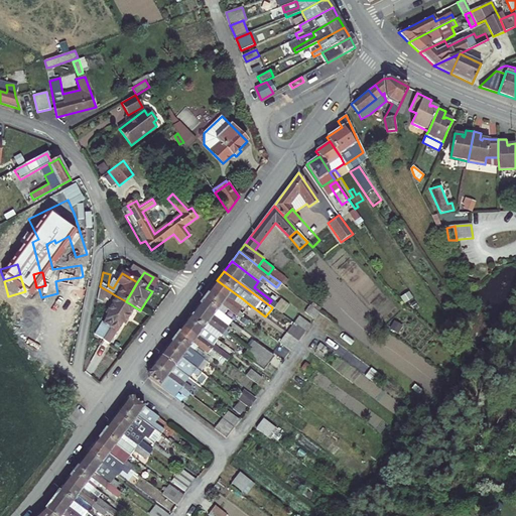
[(63,279),(66,288),(82,286),(81,277),(63,279)]
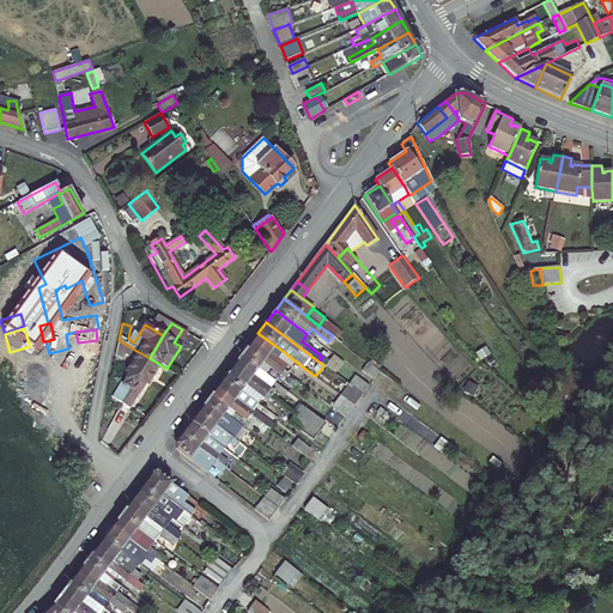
[(287,354),(258,333),(249,345),(284,370),(287,365),(283,362),(287,354)]
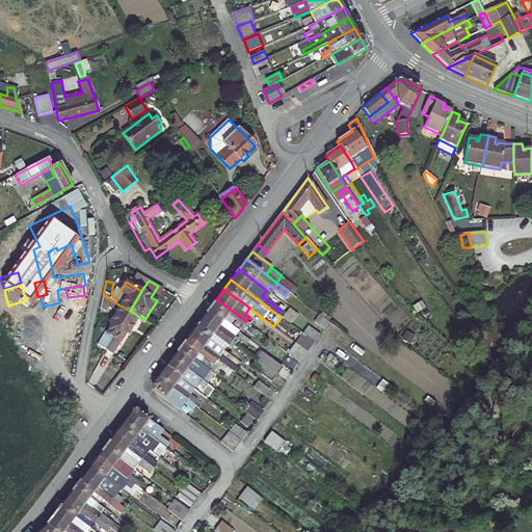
[(103,295),(100,310),(106,312),(108,307),(112,310),(115,302),(103,295)]
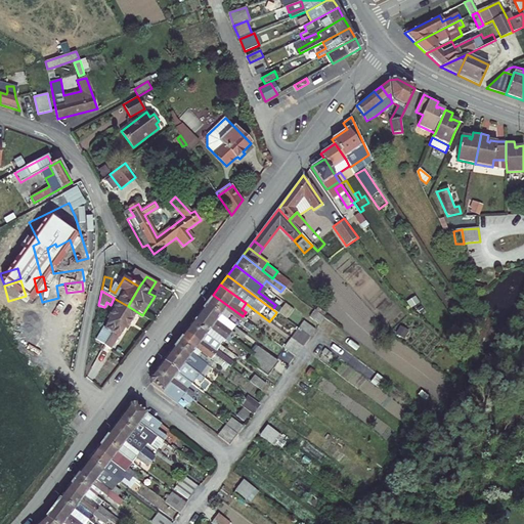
[(243,316),(213,295),(206,304),(221,315),(227,319),(231,314),(242,322),(241,324),(252,333),(252,335),(264,344),(265,343),(272,348),(276,342),(243,316)]
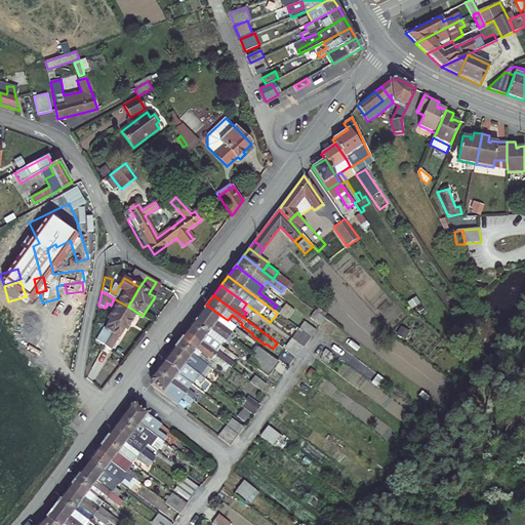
[(105,327),(96,340),(106,346),(128,307),(117,300),(115,304),(117,305),(110,317),(112,320),(107,329),(105,327)]
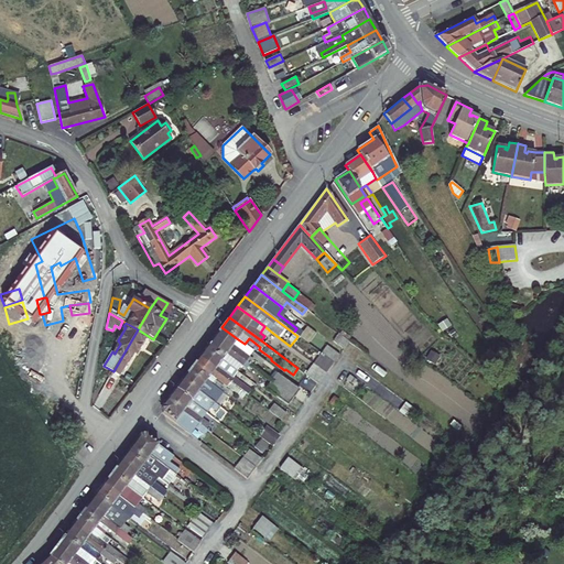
[(271,332),(264,326),(260,333),(264,336),(267,337),(271,332)]
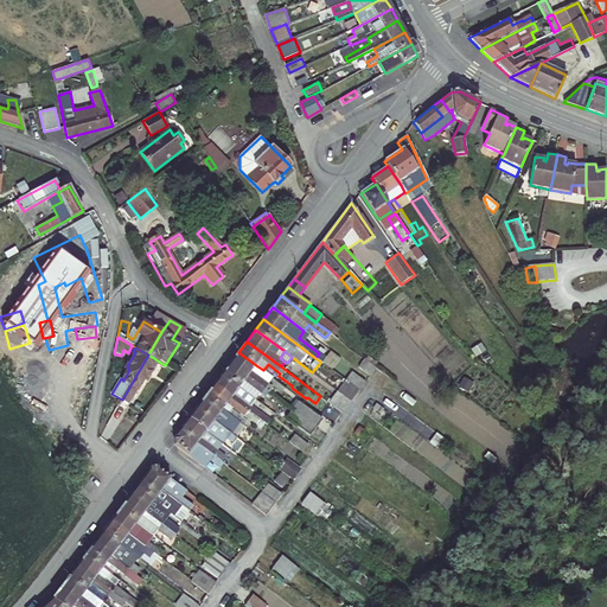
[(256,365),(238,352),(230,363),(248,376),(269,393),(273,388),(268,384),(251,371),(256,365)]
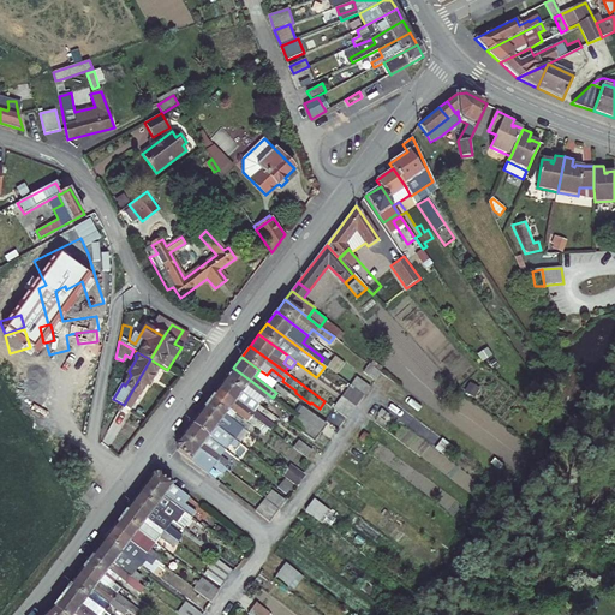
[(323,358),(320,363),(324,366),(327,368),(330,363),(323,358)]
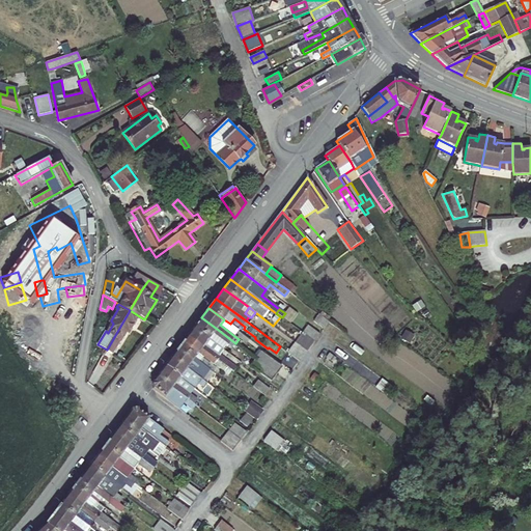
[(144,319),(130,310),(107,350),(106,350),(112,354),(124,332),(129,332),(137,317),(143,322),(144,319)]
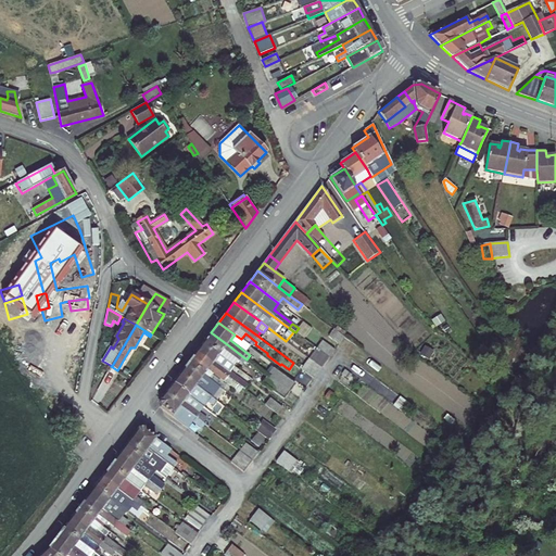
[(333,329),(328,337),(339,344),(344,337),(333,329)]
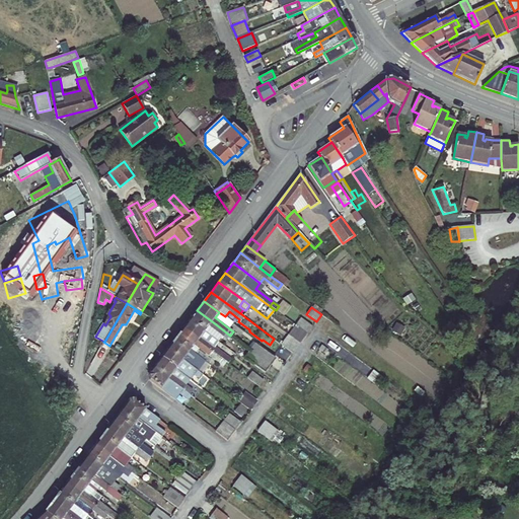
[(212,321),(197,310),(190,319),(212,337),(216,341),(221,335),(227,340),(230,336),(212,321)]
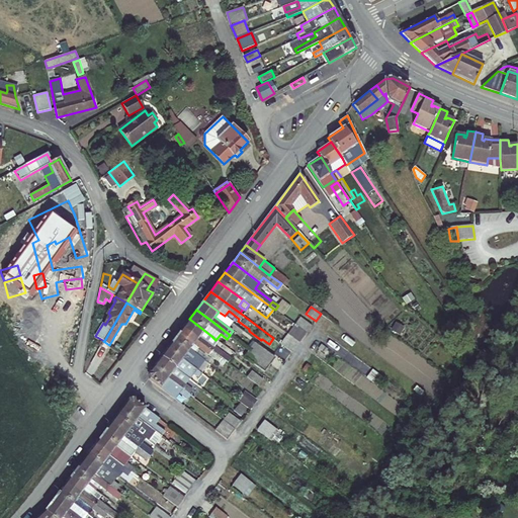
[(225,316),(219,312),(214,317),(229,328),(233,323),(225,316)]
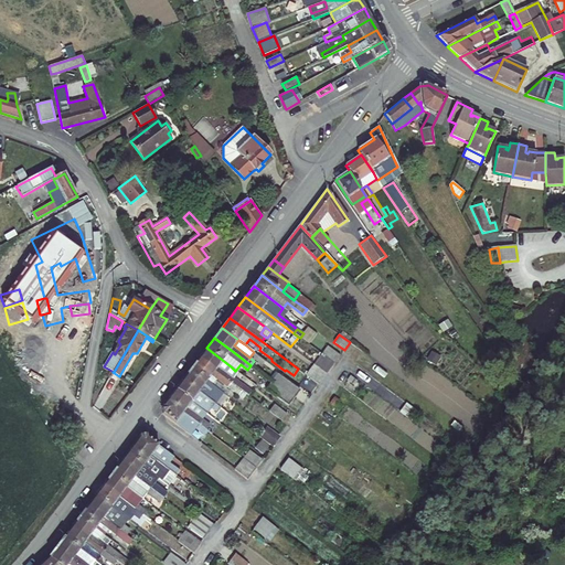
[(340,356),(328,347),(322,354),(334,364),(340,356)]
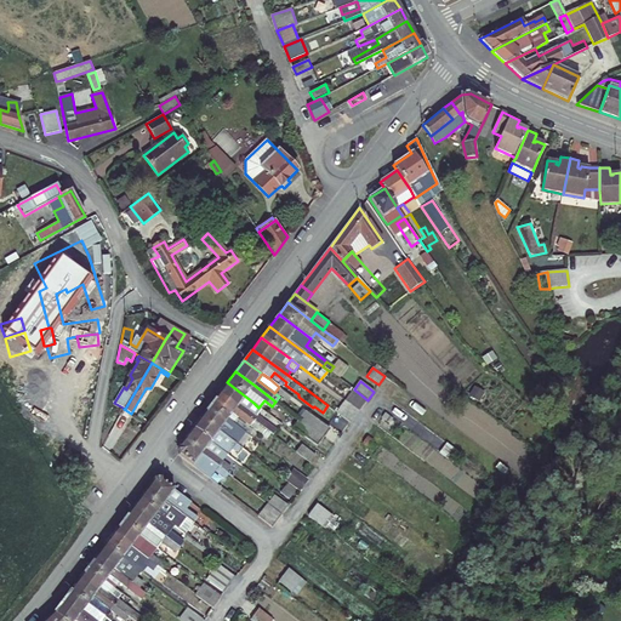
[(254,403),(227,382),(218,394),(269,433),(274,428),(256,416),(249,409),(254,403)]
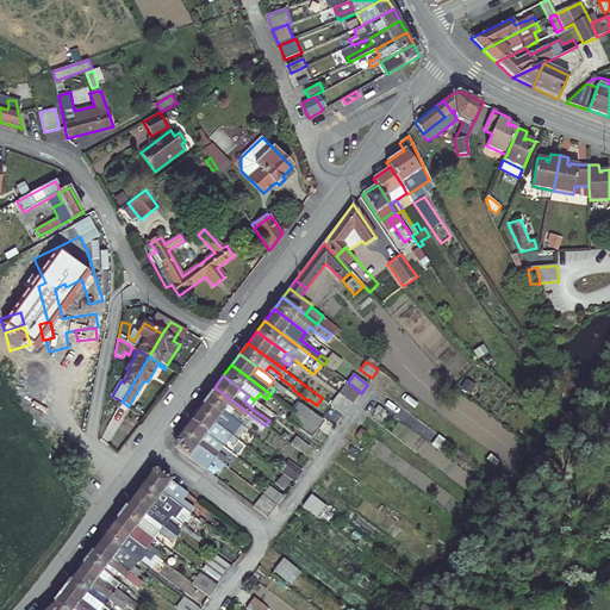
[(466,379),(461,387),(473,393),(478,385),(466,379)]
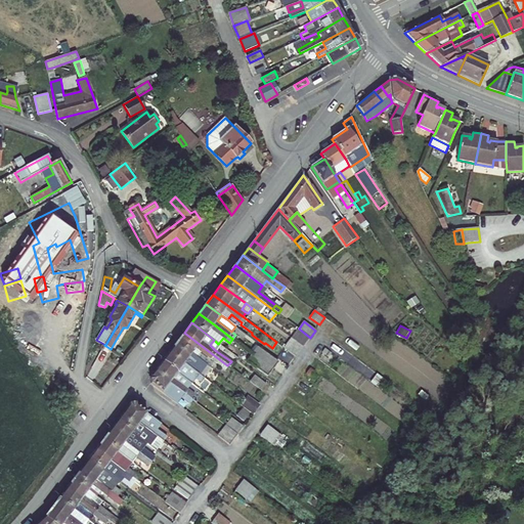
[(310,338),(299,329),(292,339),(302,347),(303,347),(310,338)]
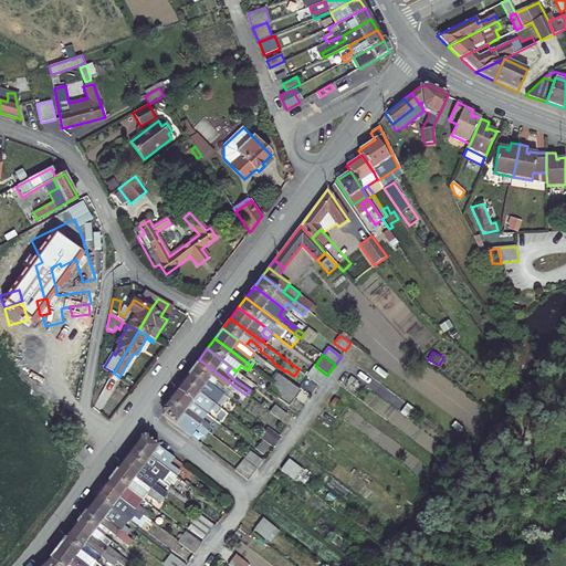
[(245,395),(199,359),(191,369),(213,387),(216,381),(218,380),(243,399),(247,396),(245,395)]
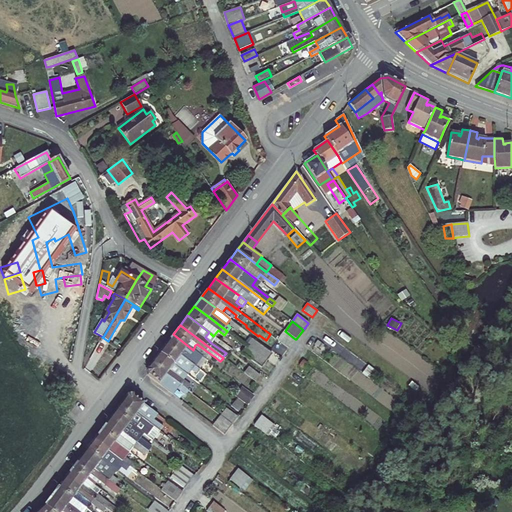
[(285,331),(278,340),(288,348),(295,339),(285,331)]
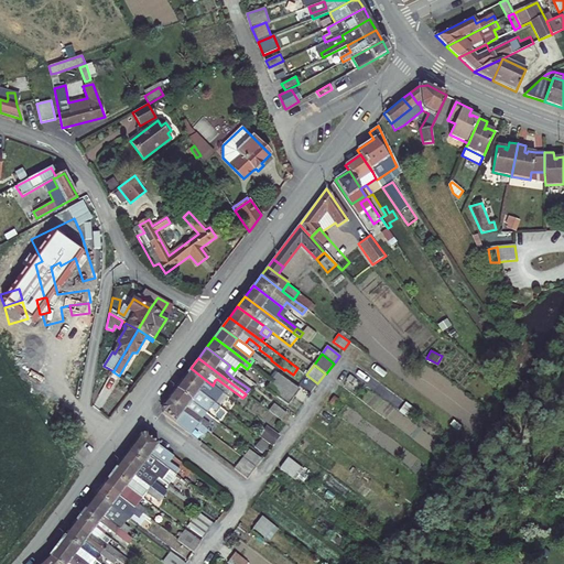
[(235,370),(230,366),(226,371),(232,378),(237,371),(235,370)]
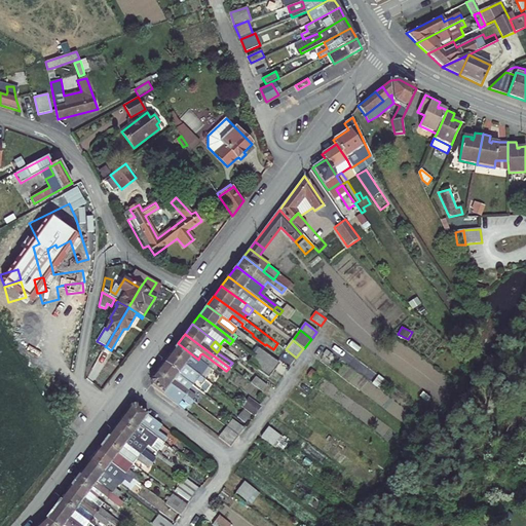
[(198,360),(178,343),(171,353),(199,376),(208,366),(198,360)]
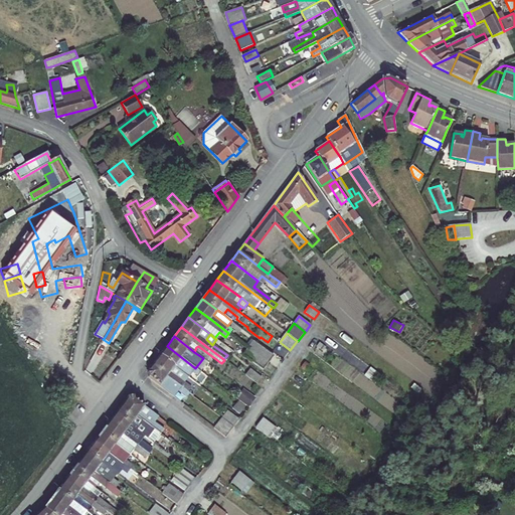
[(269,363),(274,356),(253,341),(248,347),(247,348),(269,363)]
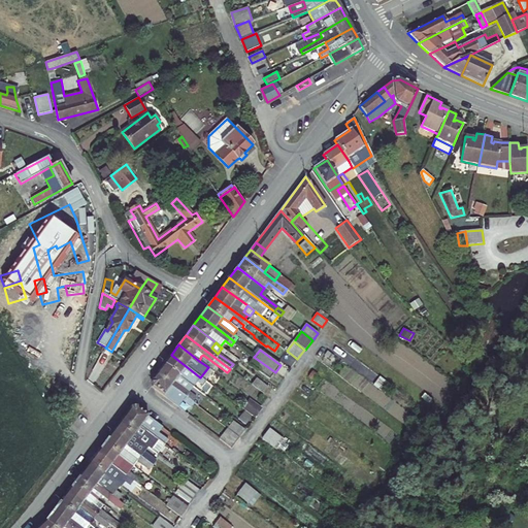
[(200,377),(171,355),(163,364),(193,387),(197,382),(203,386),(206,382),(200,377)]
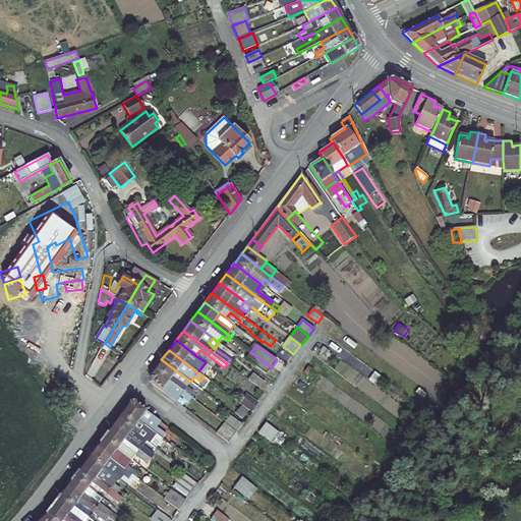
[(206,362),(210,366),(213,362),(198,351),(196,356),(206,362)]
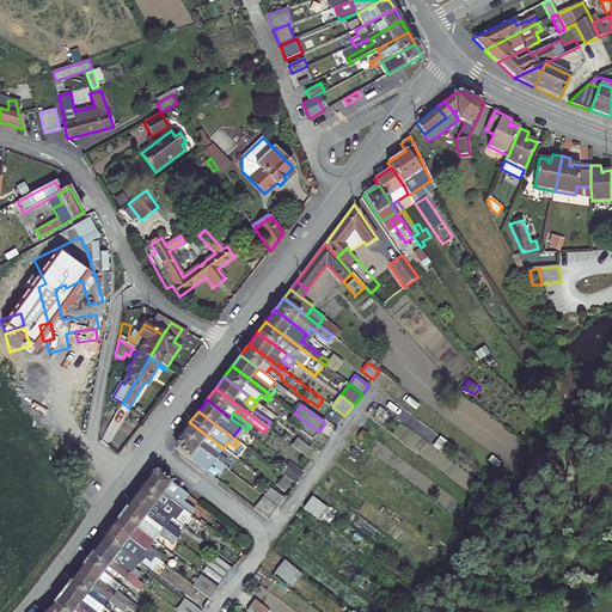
[(294,414),(288,422),(312,440),(319,432),(294,414)]
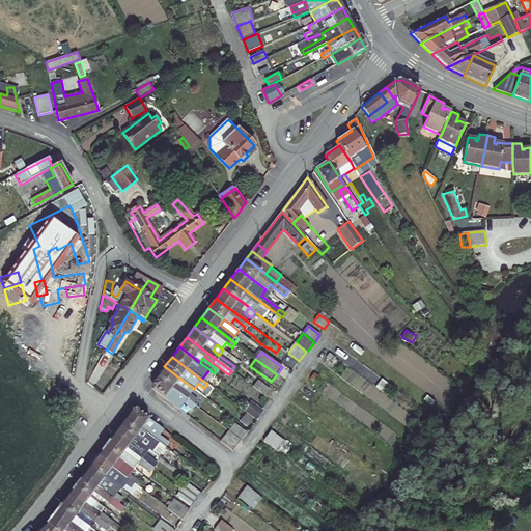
[(194,389),(164,366),(157,375),(194,403),(197,400),(190,395),(194,389)]
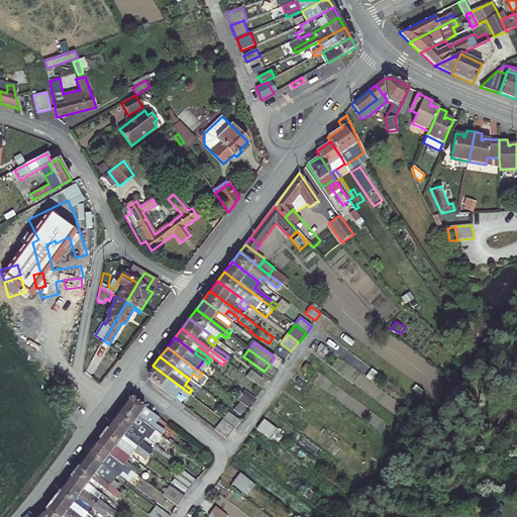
[(189,393),(152,366),(147,373),(148,379),(174,398),(179,392),(187,399),(190,395),(189,393)]
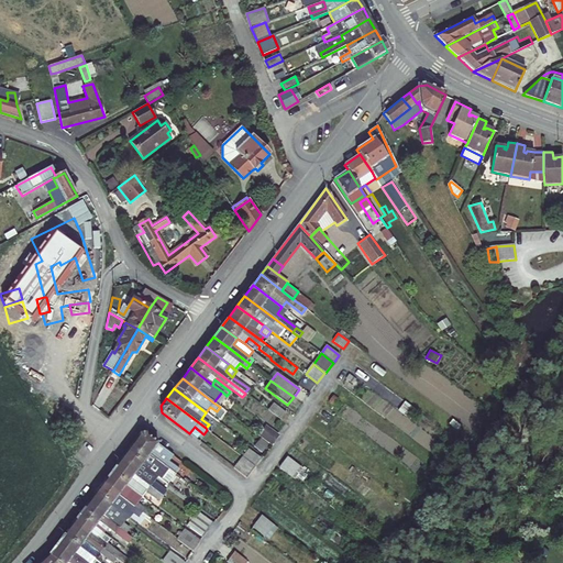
[(273,404),(268,410),(282,420),(286,414),(273,404)]
